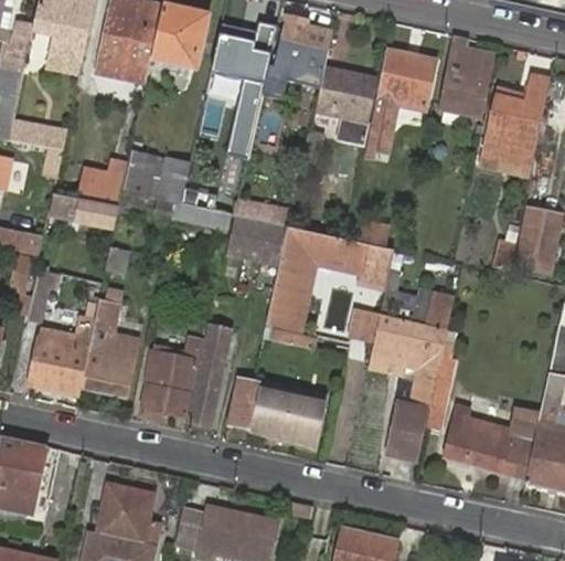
[(3,0),(0,14),(0,23),(9,27),(14,0),(3,0)]
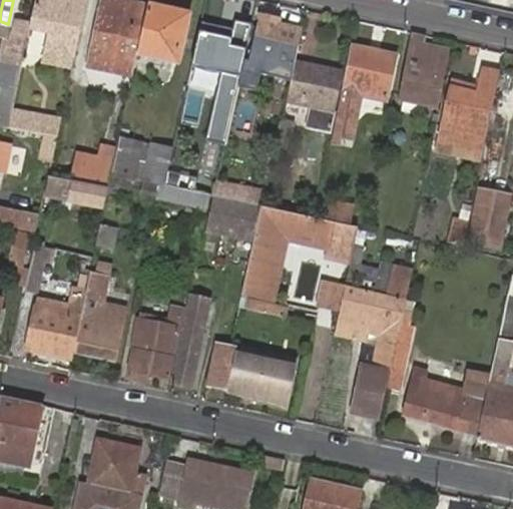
[(50,0),(50,4),(35,1),(32,14),(29,26),(50,30),(45,53),(73,59),(85,0),(50,0)]
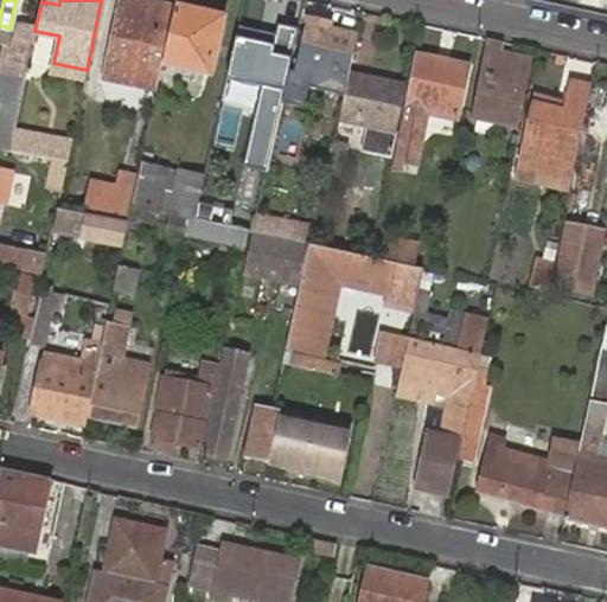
[(164,59),(176,6),(147,0),(123,0),(107,75),(158,87),(164,59)]
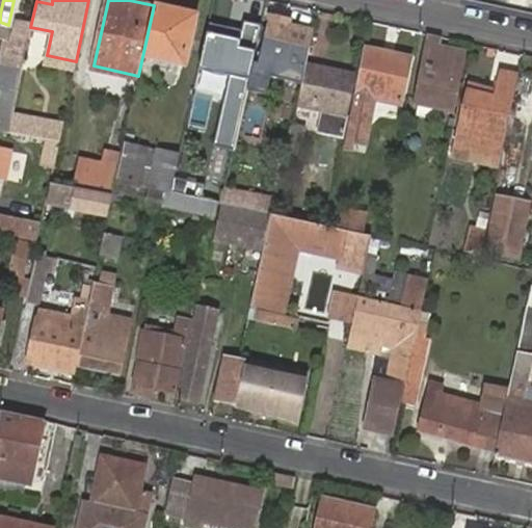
[(203,16),(154,5),(143,52),(191,62),(203,16)]
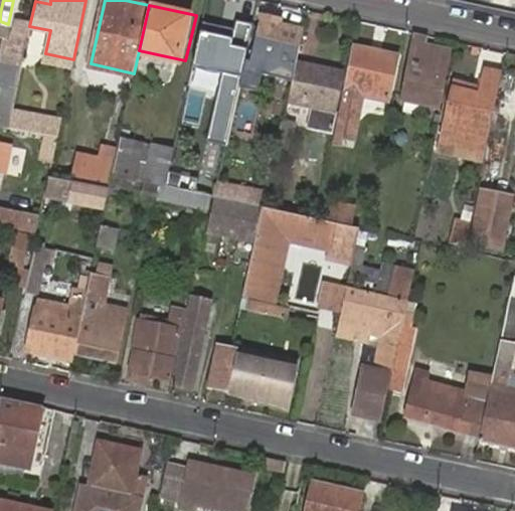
[(1,38),(0,46),(0,56),(21,61),(29,26),(32,14),(19,12),(12,39),(1,38)]
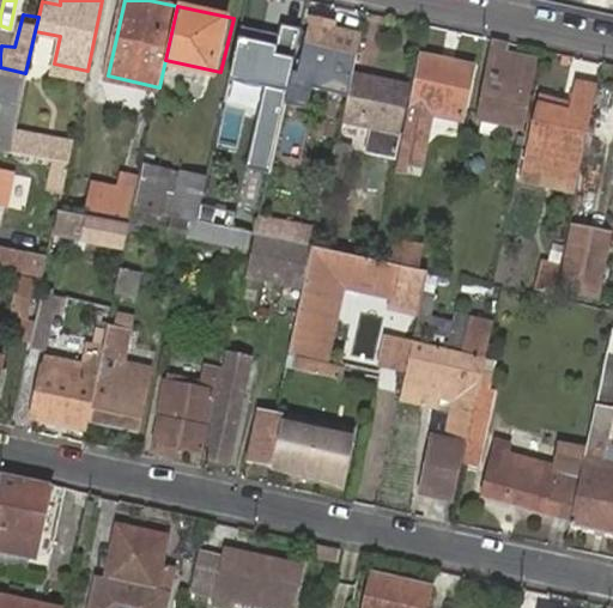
[(335,20),(310,16),(297,76),(290,73),(284,101),(305,105),(311,78),(350,86),(353,71),(362,31),(334,25),(335,20)]
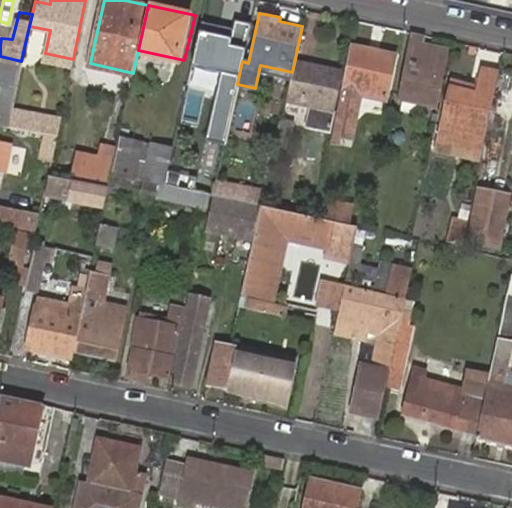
[(198,28),(190,63),(204,66),(201,79),(220,84),(224,65),(235,68),(241,37),(198,28)]
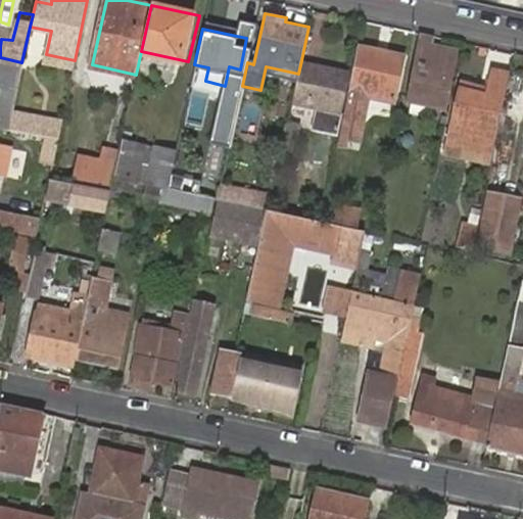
[(435,35),(419,32),(418,42),(409,99),(447,106),(458,50),(433,45),(435,35)]
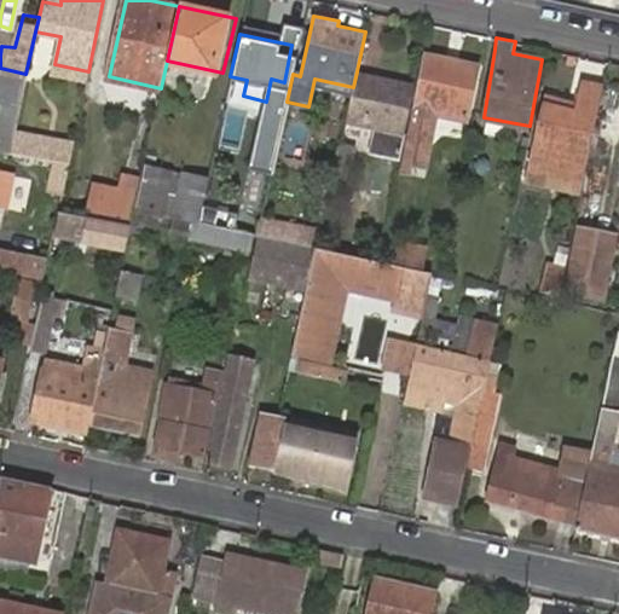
[(428,52),(405,158),(423,162),(435,111),(467,119),(470,103),(479,64),(428,52)]
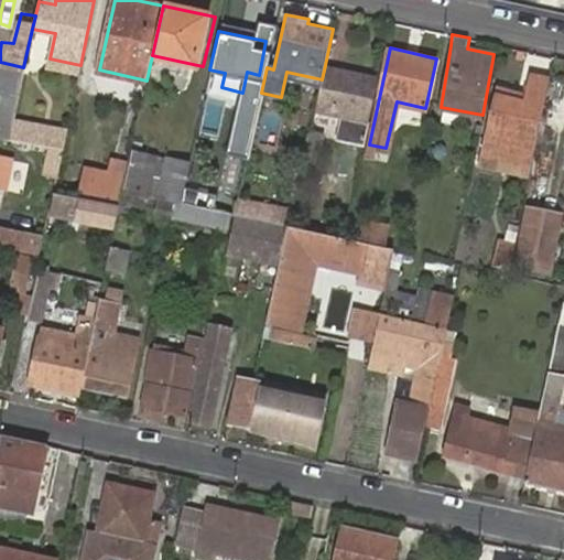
[(0,62),(0,133),(9,136),(12,117),(23,67),(0,62)]
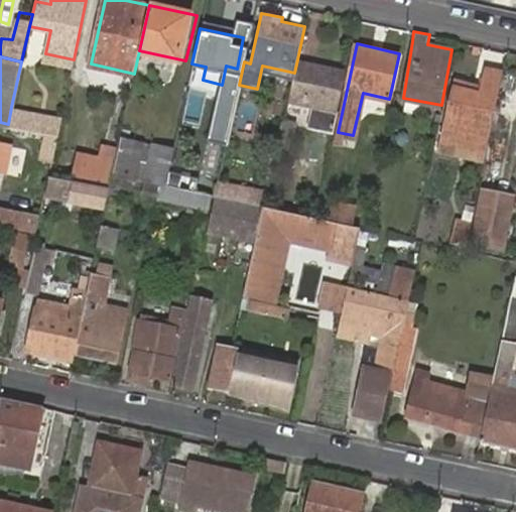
[(345,71),(297,59),(294,73),(288,99),(313,105),(309,125),(332,130),(345,71)]
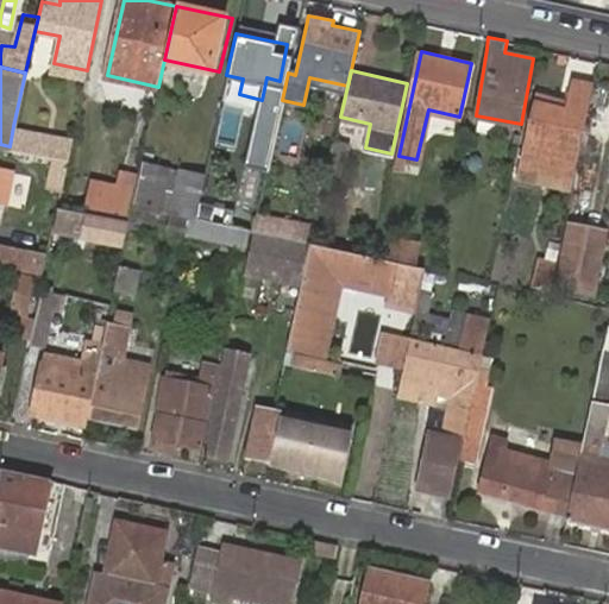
[(538,182),(571,188),(595,79),(575,74),(566,108),(532,100),(518,168),(539,171),(538,182)]
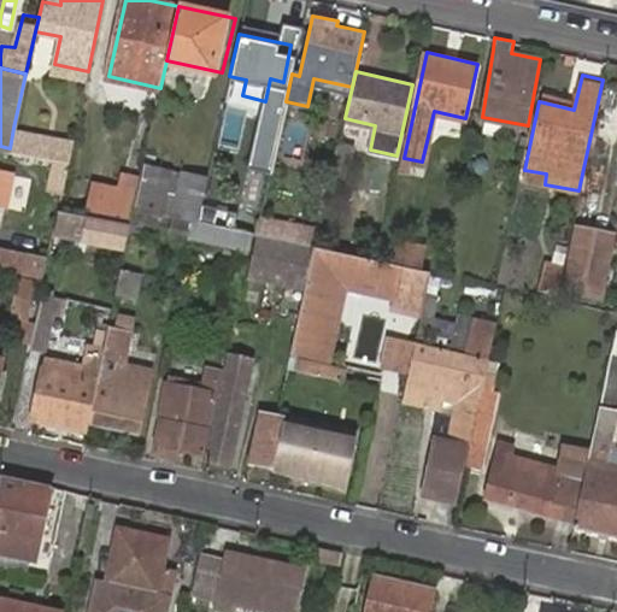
[(39,133),(13,128),(10,148),(34,154),(39,133)]
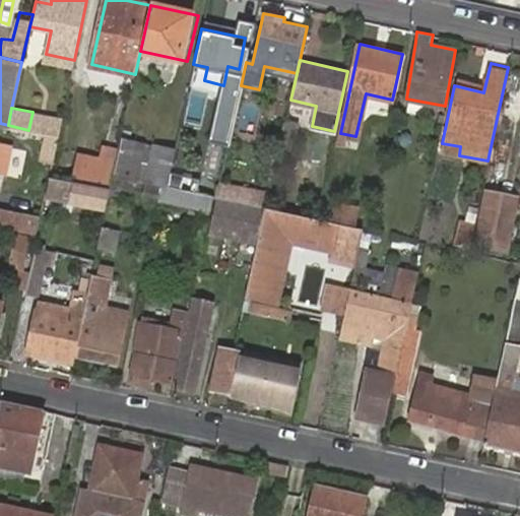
[(61,117),(33,112),(28,130),(45,134),(57,137),(61,117)]
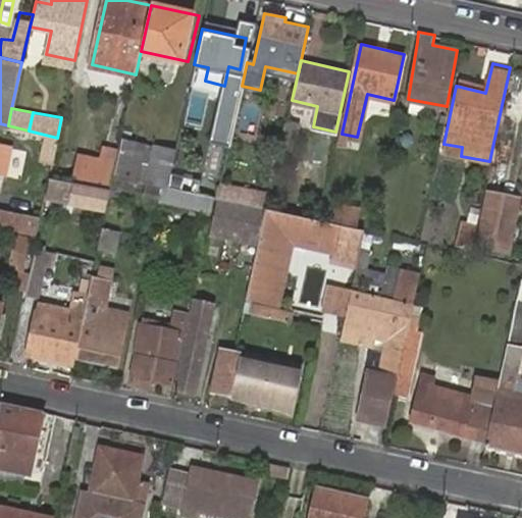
[(288,120),(281,149),(293,151),(300,123),(288,120)]
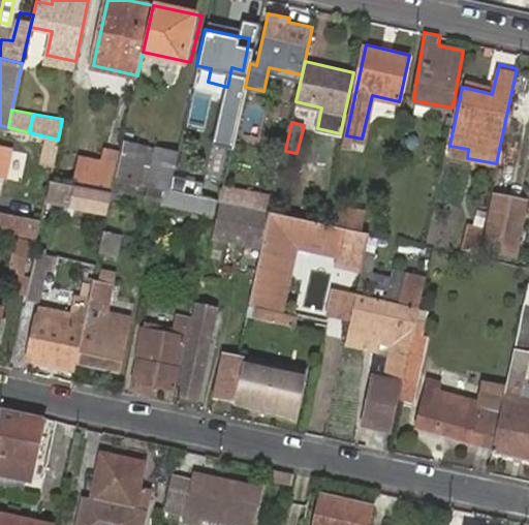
[(58,140),(45,136),(40,162),(52,165),(58,140)]
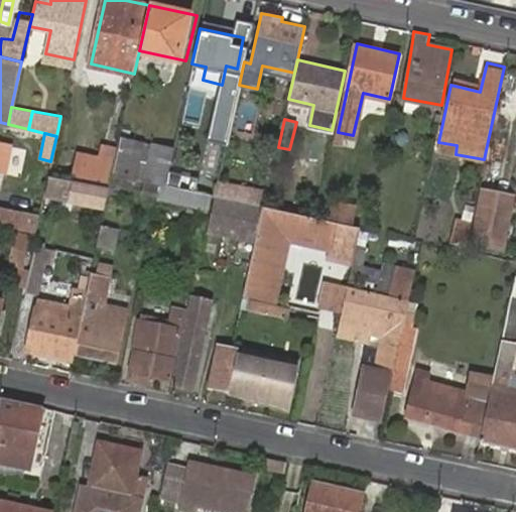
[(0,136),(0,162),(9,164),(15,141),(0,136)]
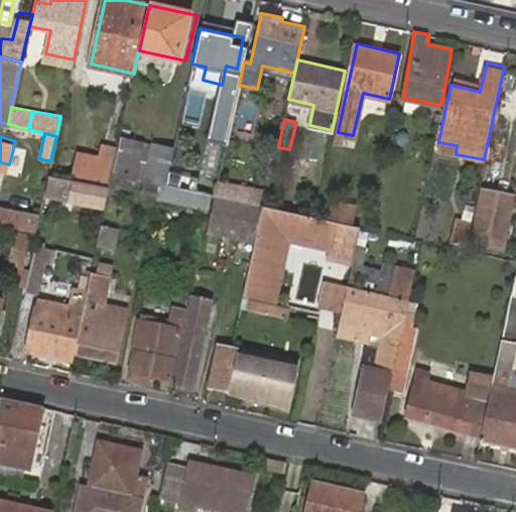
[(133,179),(142,143),(123,139),(115,174),(133,179)]
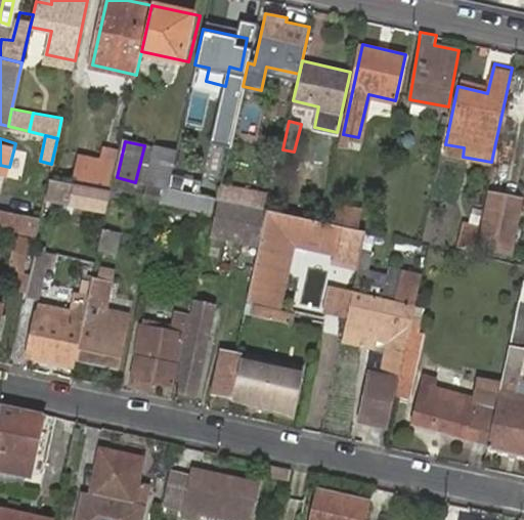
[(166,187),(168,188),(172,173),(177,149),(156,144),(155,148),(147,183),(162,186),(166,187)]
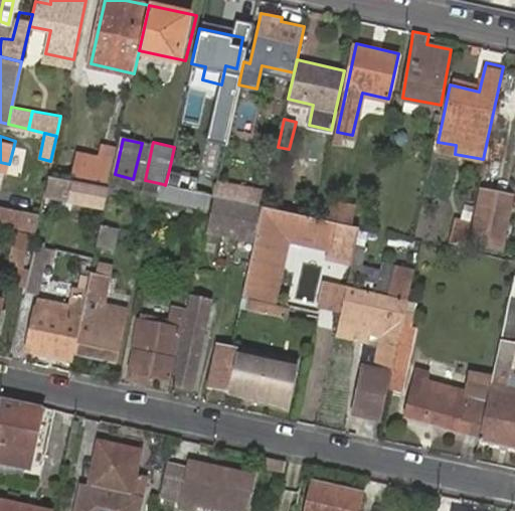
[(101,187),(110,189),(119,146),(102,143),(99,157),(77,152),(71,180),(101,187)]
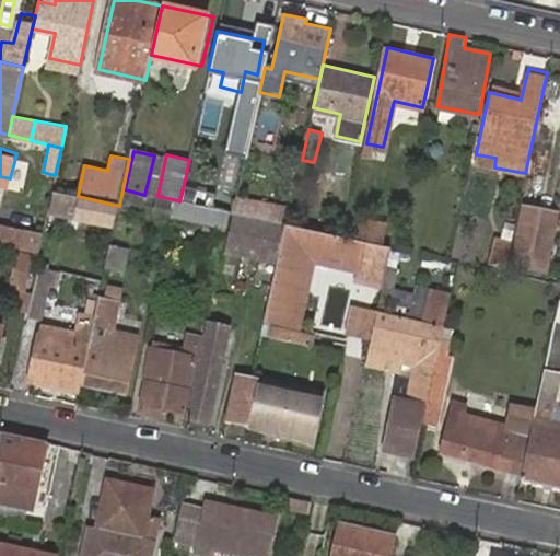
[(165,159),(154,155),(144,195),(158,196),(165,159)]
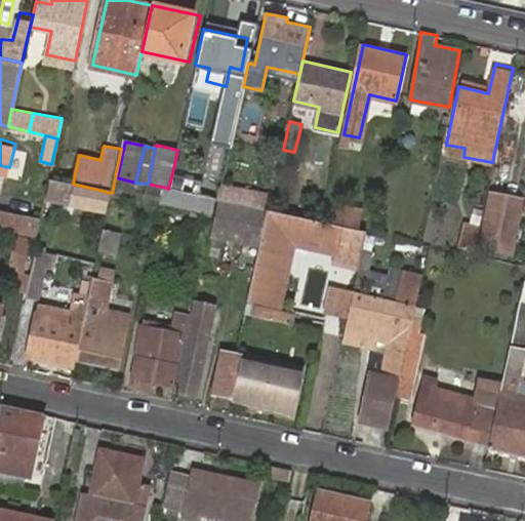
[(172,173),(168,189),(213,198),(217,199),(218,199),(221,185),(172,173)]
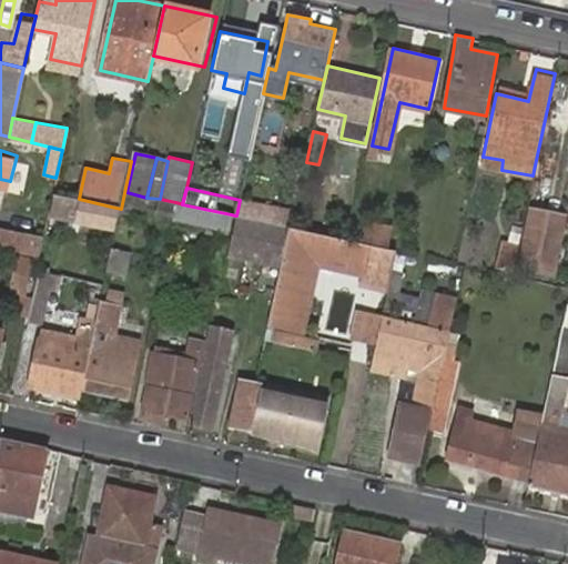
[(107,227),(111,207),(79,199),(52,193),(49,212),(107,227)]
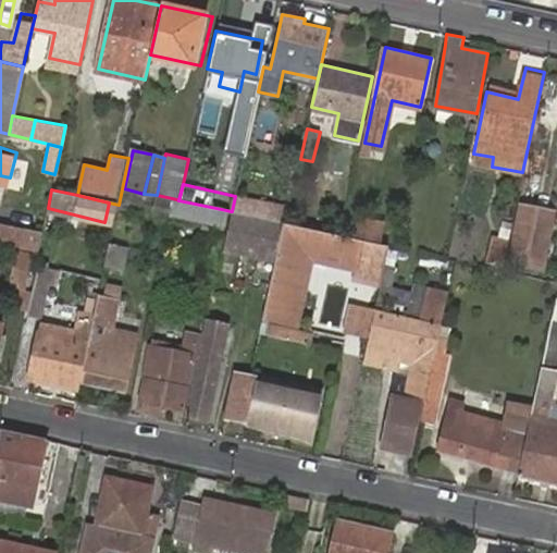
[(235,196),(232,211),(282,222),(286,223),(289,208),(235,196)]
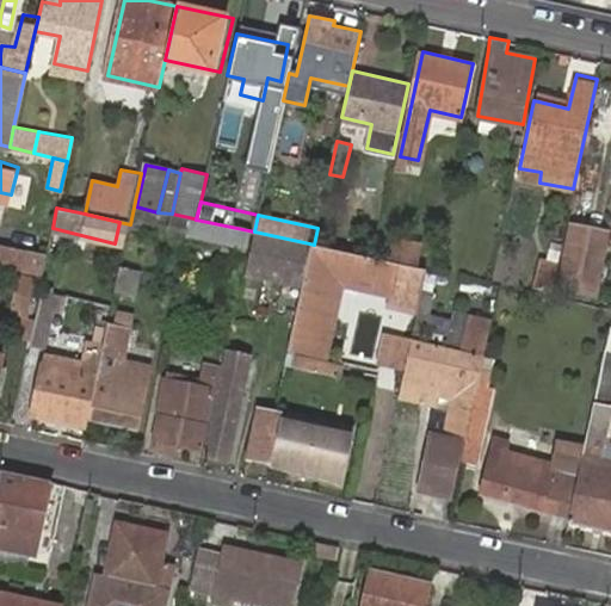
[(196,220),(193,218),(192,229),(218,235),(217,242),(245,248),(248,230),(196,220)]
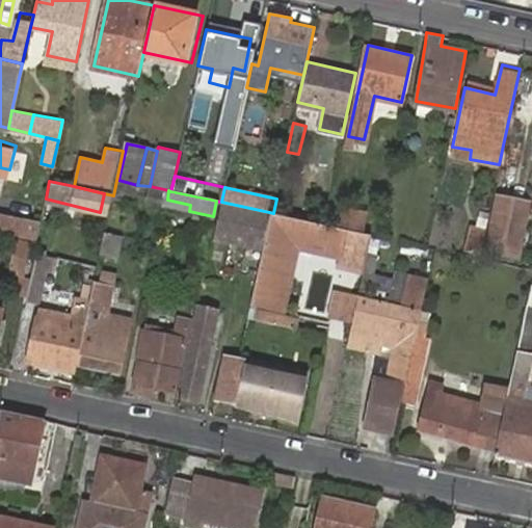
[(517,254),(528,201),(498,194),(488,247),(517,254)]
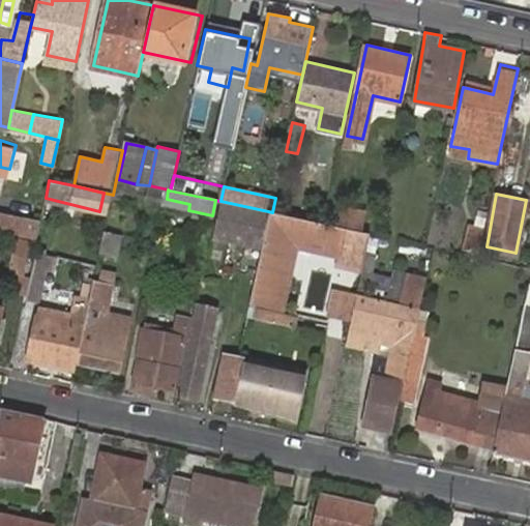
[(221,201),(219,201),(213,237),(260,246),(268,211),(221,201)]
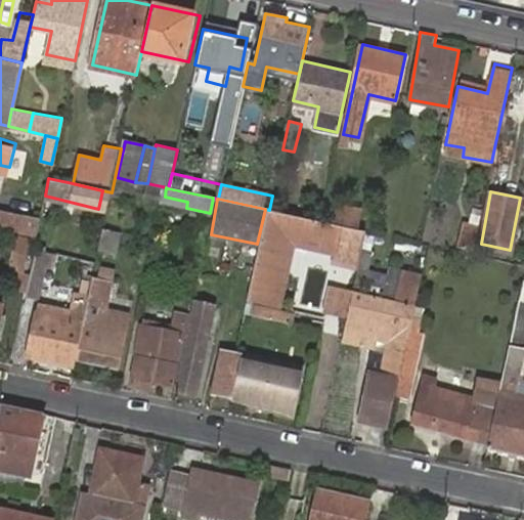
[(338,202),(333,223),(358,229),(363,207),(338,202)]
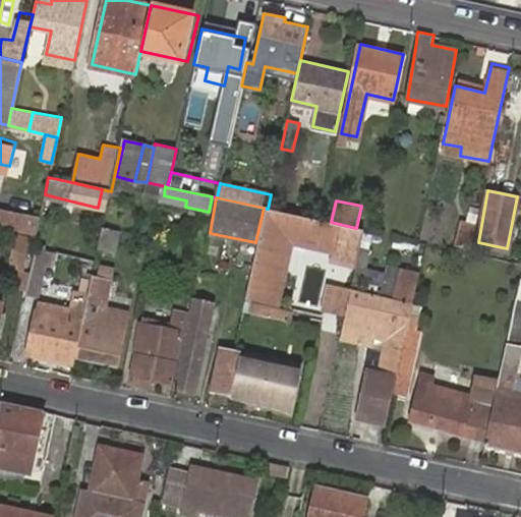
[(41,214),(0,205),(0,231),(18,235),(11,265),(24,267),(33,235),(36,236),(41,214)]
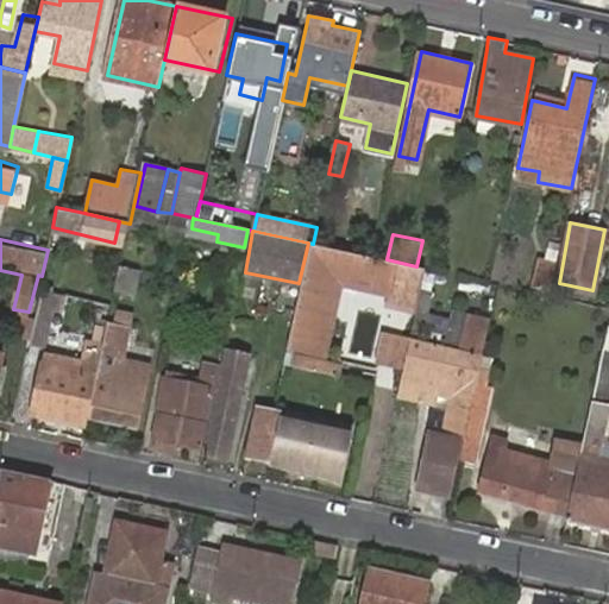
[(308,243),(299,283),(286,343),(326,352),(344,278),(419,295),(425,269),(416,266),(387,259),(313,244),(308,243)]
